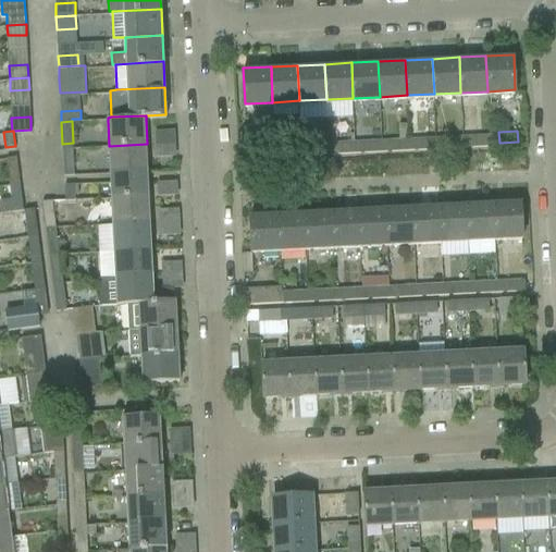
[(490,133),(471,133),(472,144),(491,143),(490,133)]
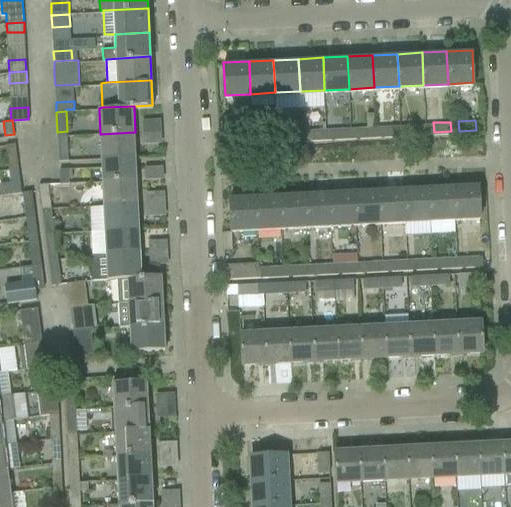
[(425,123),(409,124),(409,134),(426,133),(425,123)]
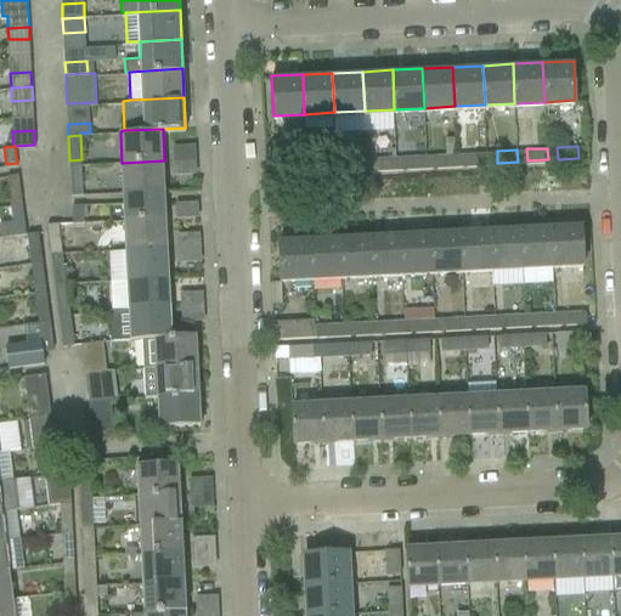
[(487,151),(467,152),(467,164),(487,163),(487,151)]
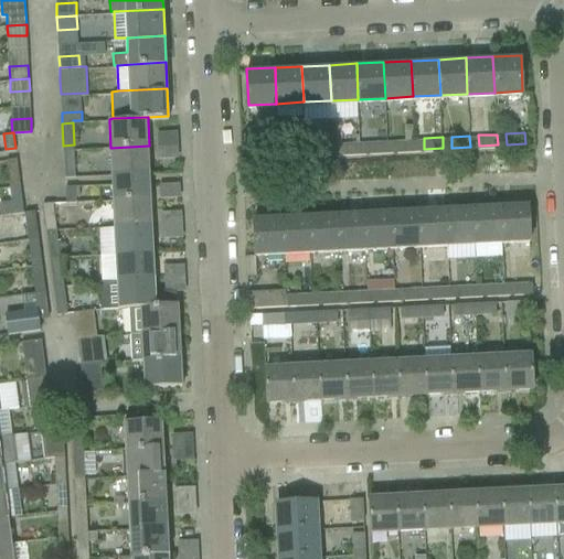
[(415,138),(396,139),(396,150),(415,149),(415,138)]
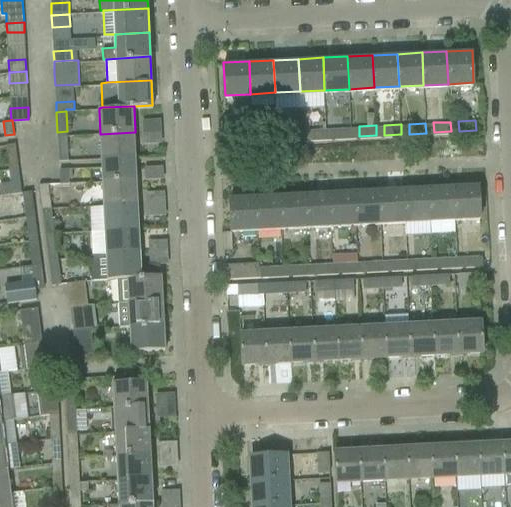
[(351,126),(334,127),(335,137),(352,136),(351,126)]
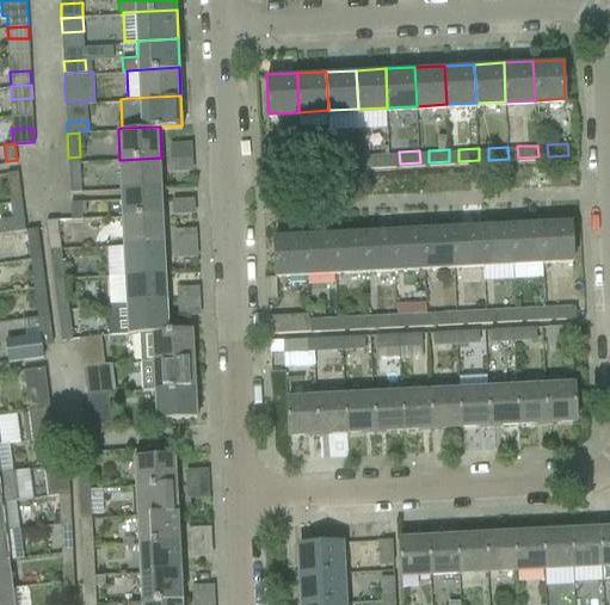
[(389,153),(370,154),(370,165),(390,165),(389,153)]
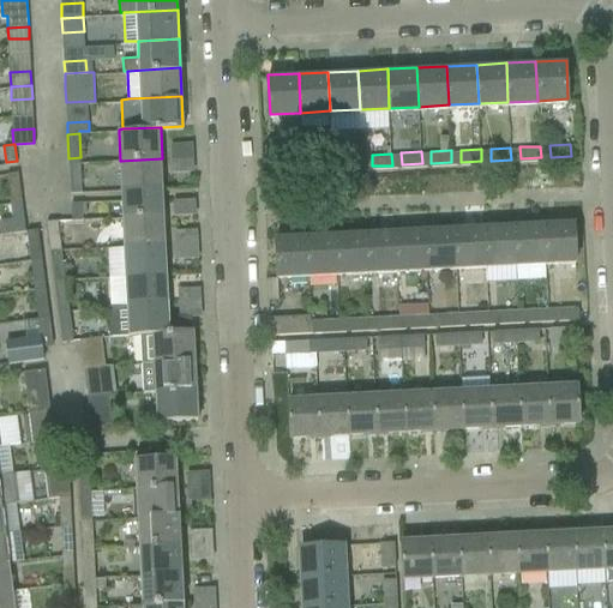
[(362,155),(342,156),(342,168),(362,167),(362,155)]
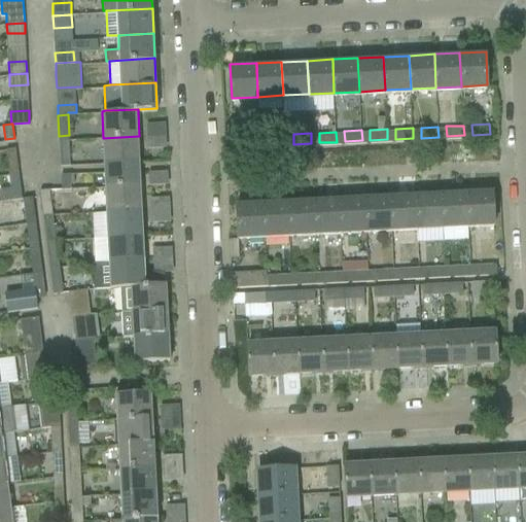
[(285,134),(268,135),(269,145),(285,144),(285,134)]
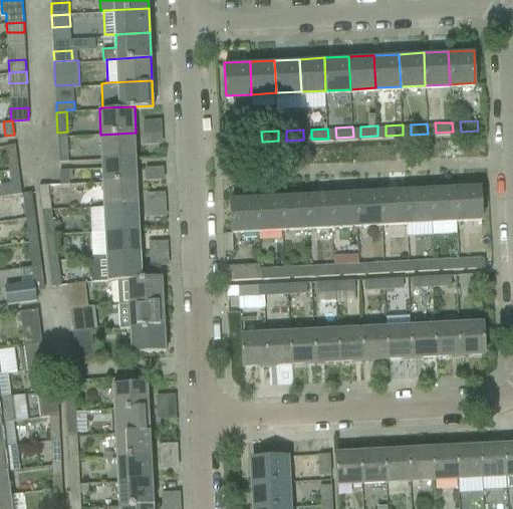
[(253,132),(236,133),(236,143),(254,142),(253,132)]
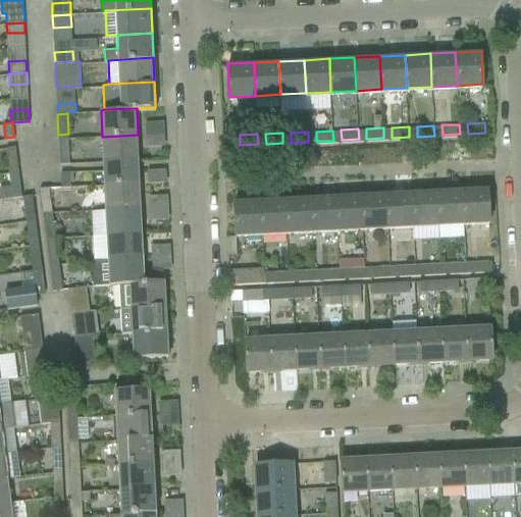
[(138,135),(102,137),(103,160),(139,158),(138,135)]
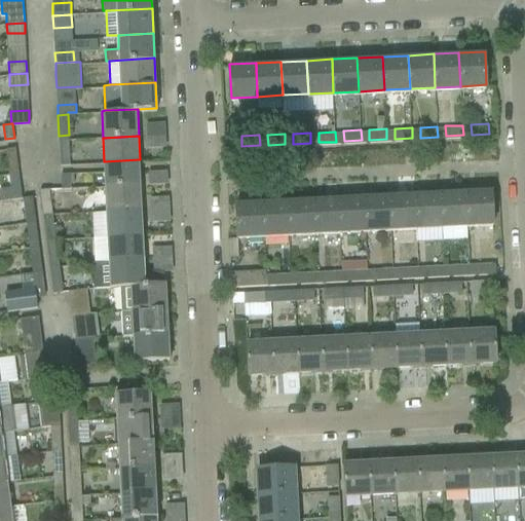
[(70,145),(60,145),(61,163),(70,163),(70,145)]
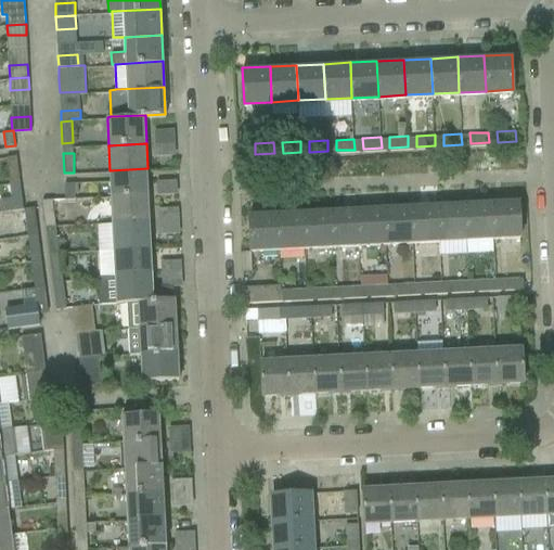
[(16,154),(7,155),(9,177),(18,176),(16,154)]
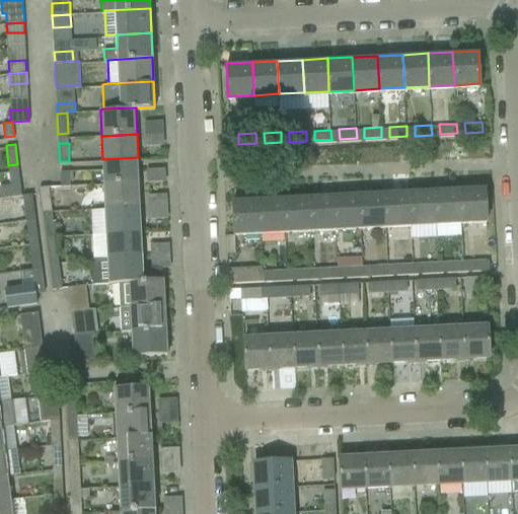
[(103,165),(103,185),(139,182),(138,163),(138,159),(102,161),(103,165)]
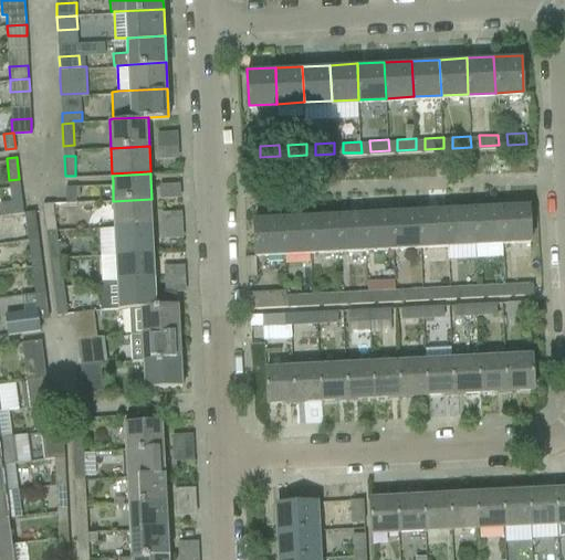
[(65,186),(66,201),(77,201),(76,185),(65,186)]
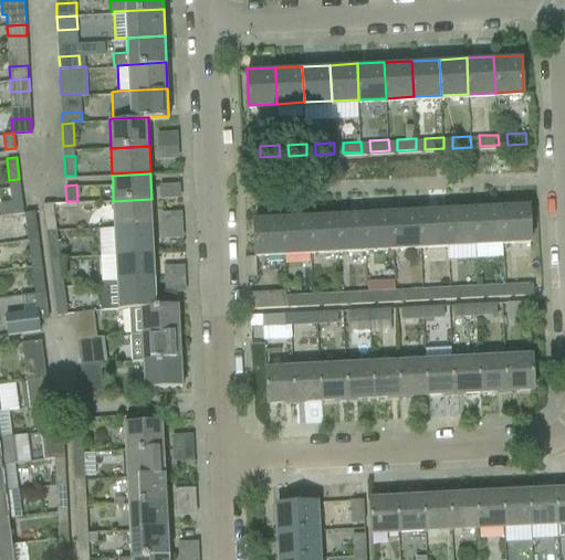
[(21,189),(10,190),(13,212),(23,211),(23,210),(21,189)]
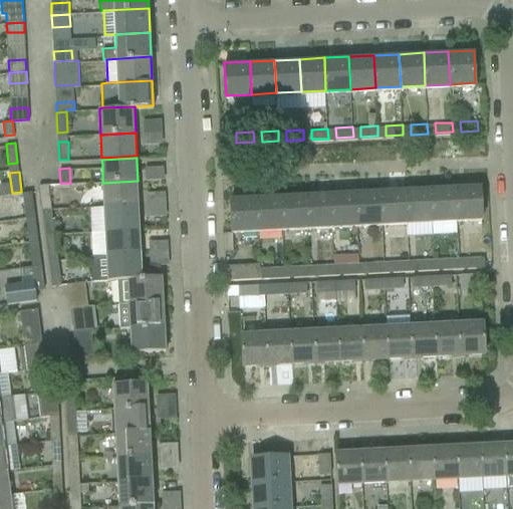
[(102,183),(104,206),(140,205),(138,181),(102,183)]
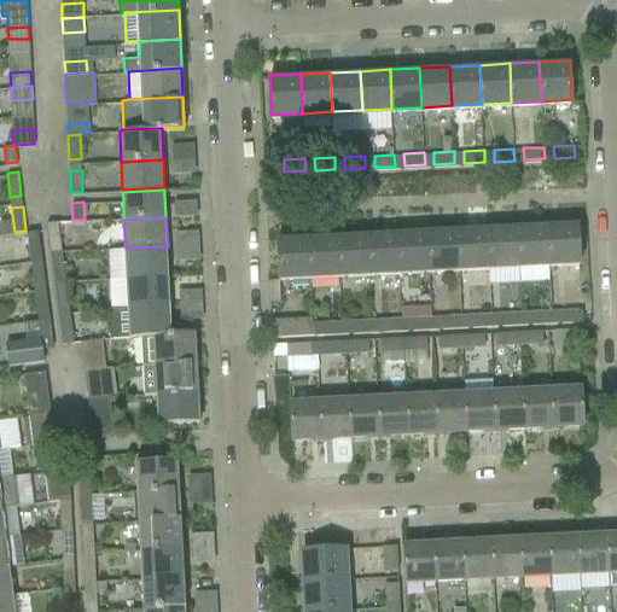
[(47,221),(47,227),(50,244),(60,243),(58,220),(47,221)]
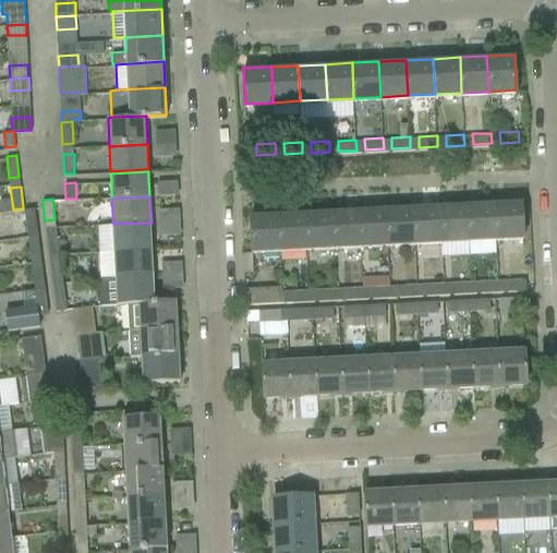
[(522,201),(494,202),(496,238),(523,237),(522,201)]
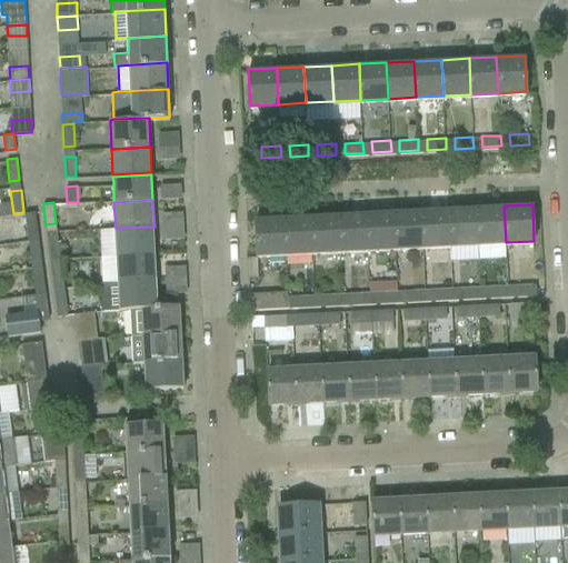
[(504,205),(477,207),(478,243),(479,255),(506,254),(505,242),(506,242),(504,205)]
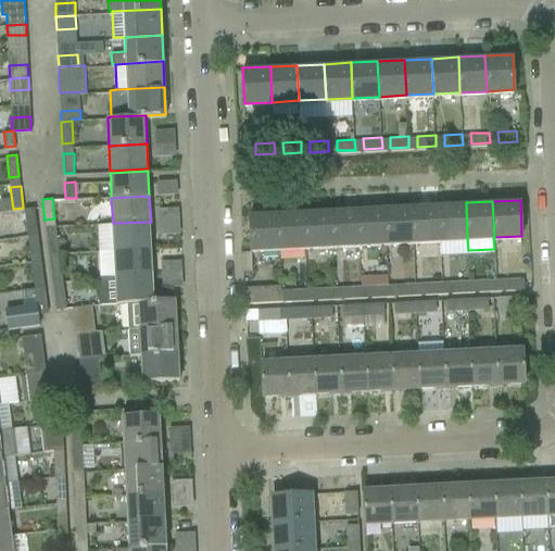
[(465,202),(439,204),(440,239),(467,238),(465,202)]
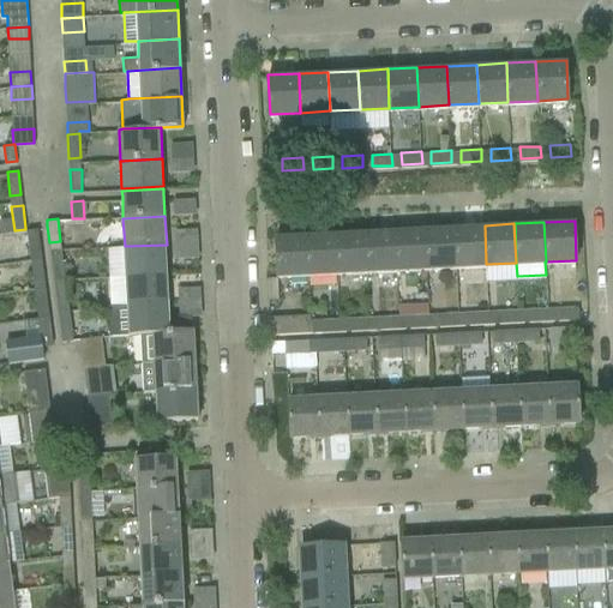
[(485,226),(455,227),(457,266),(486,264),(485,226)]
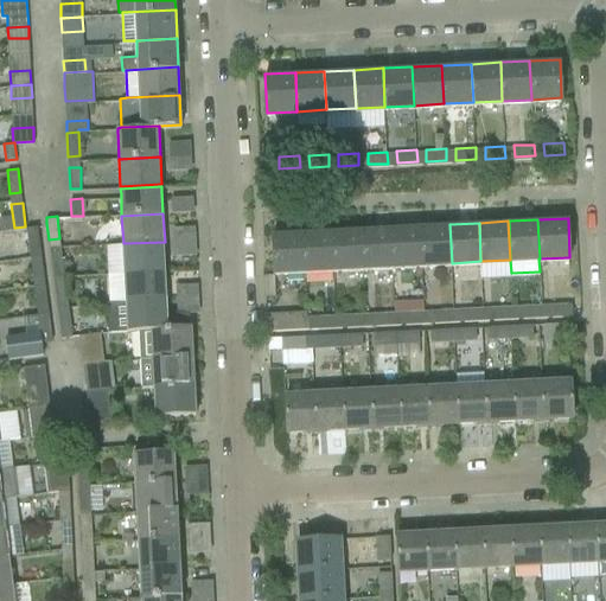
[(37,224),(26,225),(30,249),(40,248),(37,224)]
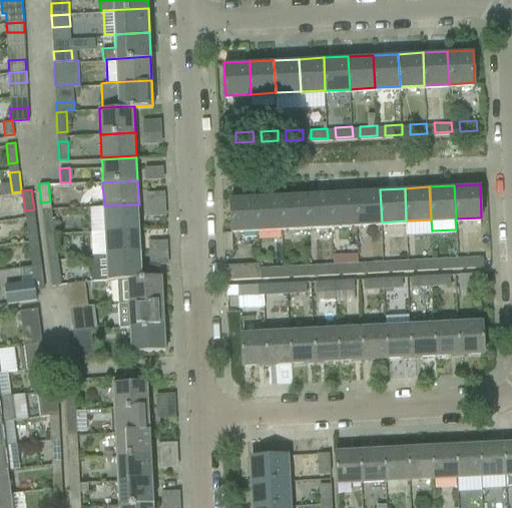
[(380,189),(355,190),(357,223),(382,222),(380,189)]
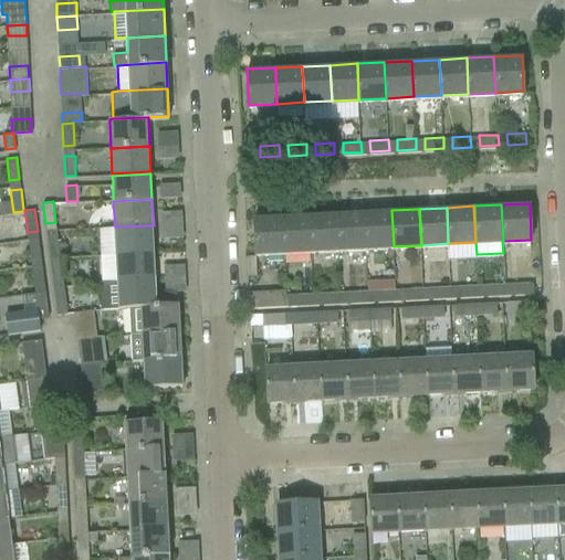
[(391,210),(365,211),(366,247),(394,246),(391,210)]
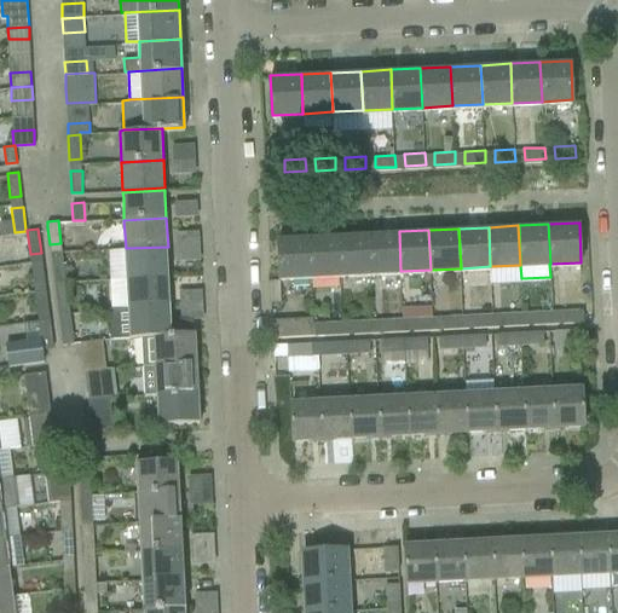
[(399,231),(369,233),(370,272),(400,271),(399,231)]
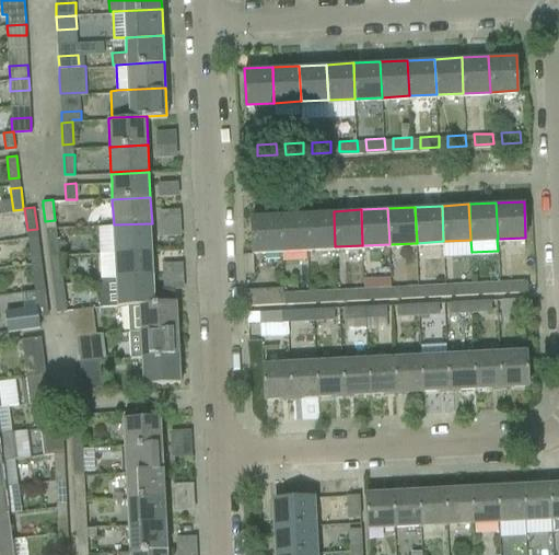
[(334,211),(306,212),(309,249),(335,246),(334,211)]
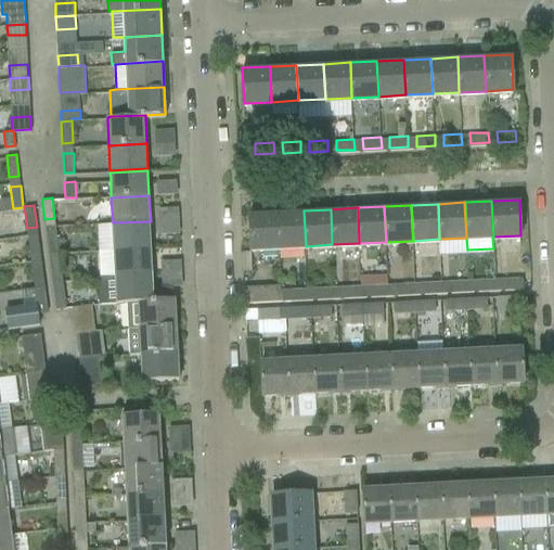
[(304,210),(277,212),(279,247),(306,246),(304,210)]
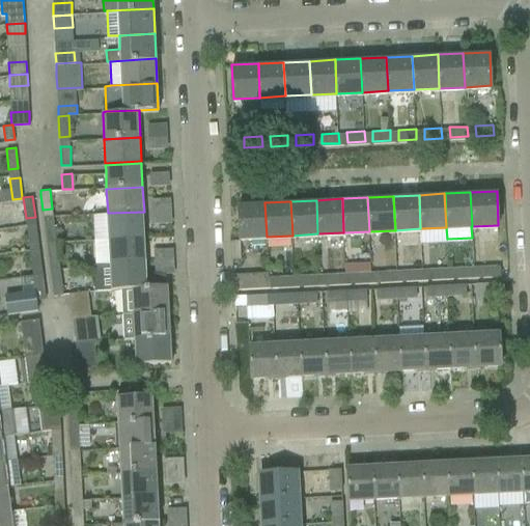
[(267,237),(265,202),(239,203),(241,238),(267,237)]
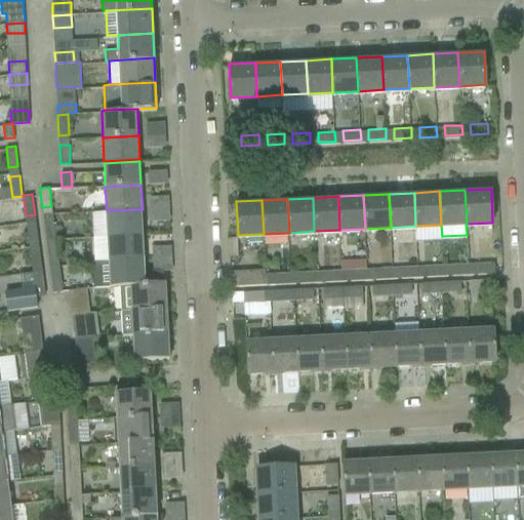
[(107,210),(92,211),(93,236),(108,235),(144,234),(143,209),(107,210)]
